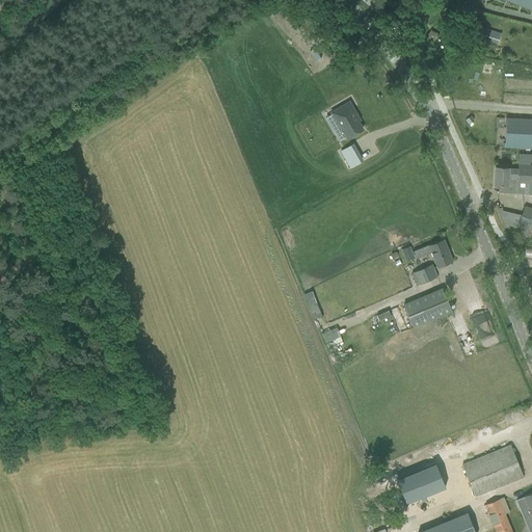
[(531,0),(504,0),(531,10),(531,8),(531,0)]
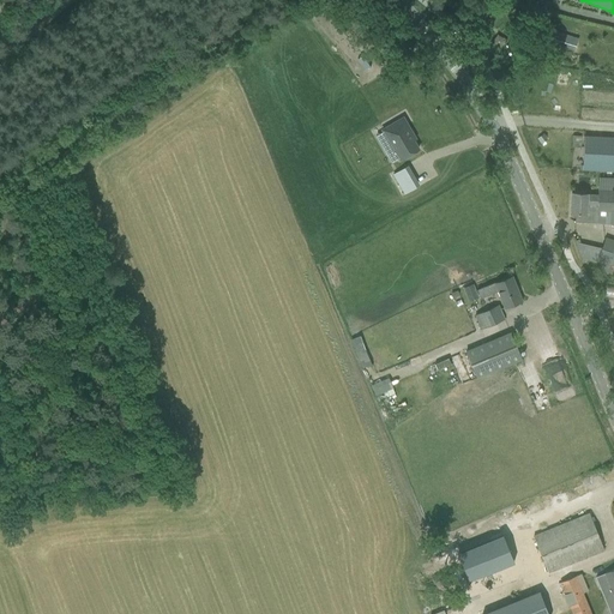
[(403,119),(383,131),(401,161),(419,150),(414,140),(411,136),(413,134),(403,119)]
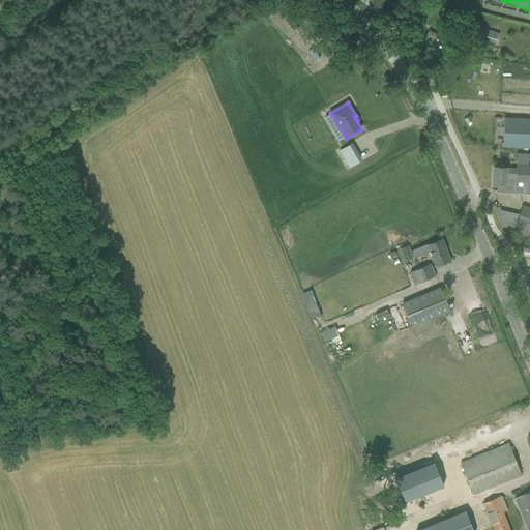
[(501,147),(529,147),(529,118),(504,118),(503,144),(502,144),(501,147)]
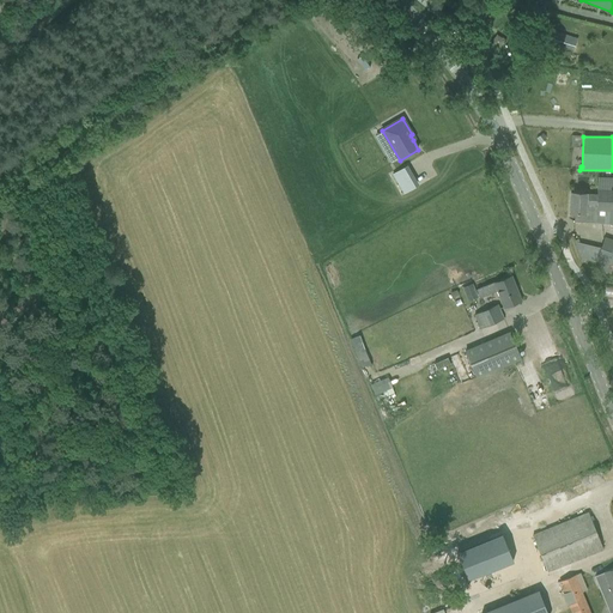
[(405,169),(414,189),(439,177),(430,157),(405,169)]
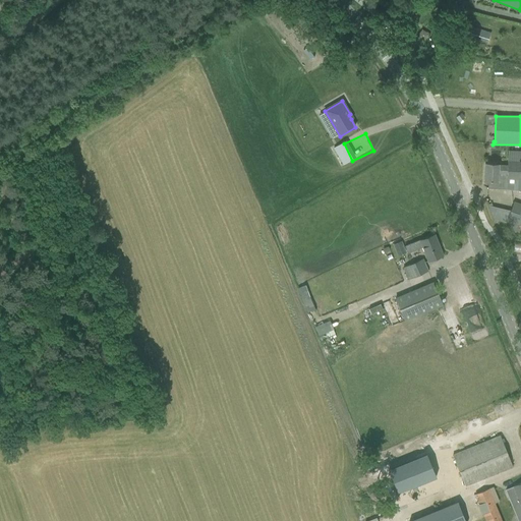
[(329,150),(326,152),(328,156),(332,154),(336,152),(334,148),(329,150)]
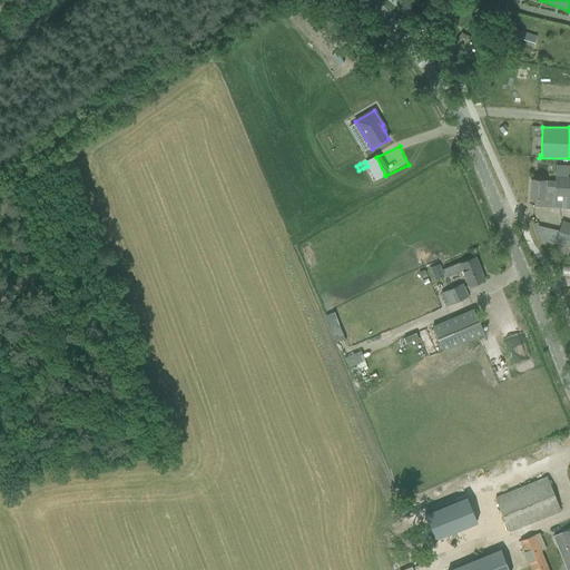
[(553,203),(553,207),(569,207),(569,165),(556,165),(554,182),(546,180),(530,179),(530,198),(534,198),(533,206),(544,206),(544,202),(553,203)]
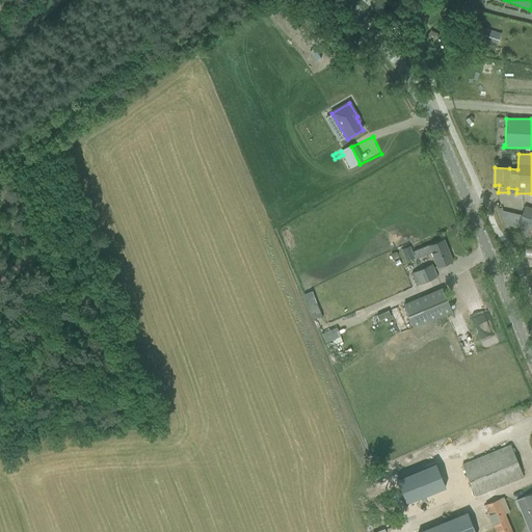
[(517,224),(528,229),(531,230),(531,208),(525,206),(517,224)]
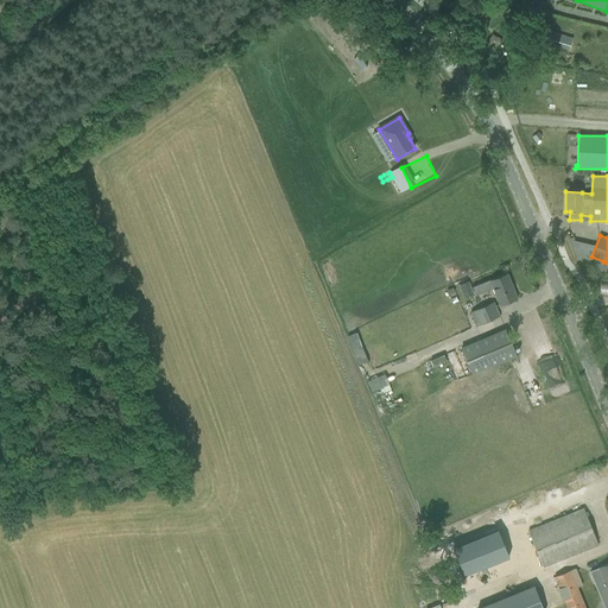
[(475,296),(493,289),(500,305),(517,298),(507,274),(491,280),(491,279),(472,287),(475,296)]
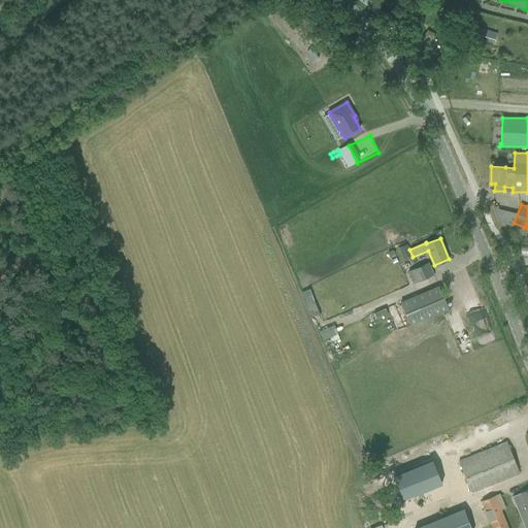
[(408,271),(414,283),(433,274),(428,263),(408,271)]
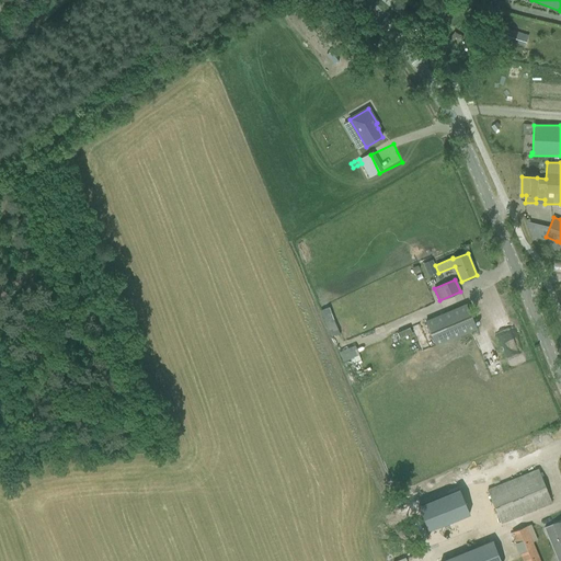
[(466,304),(444,313),(454,338),(477,329),(466,304)]
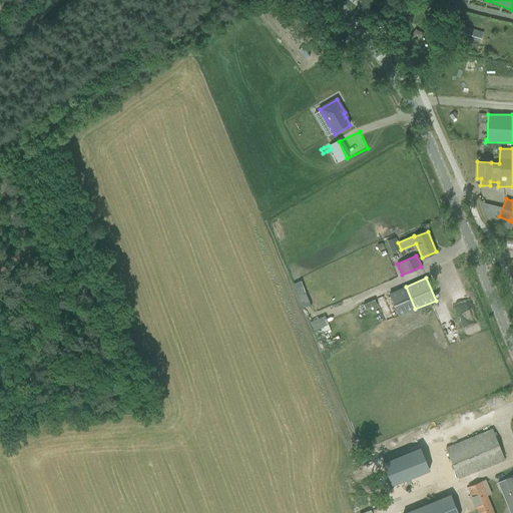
[(374,300),(363,304),(365,309),(376,305),(374,300)]
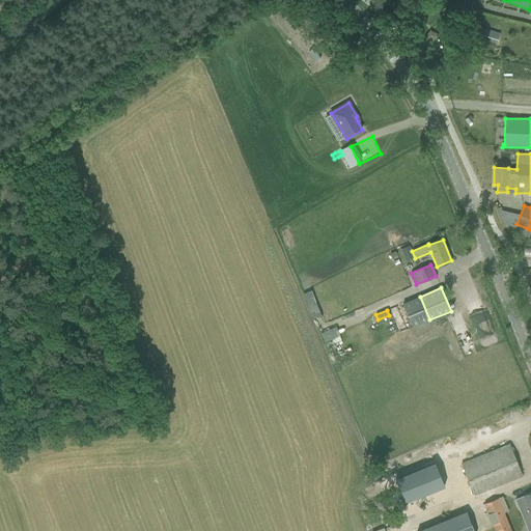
[(337,326),(322,333),(326,342),(341,335),(337,326)]
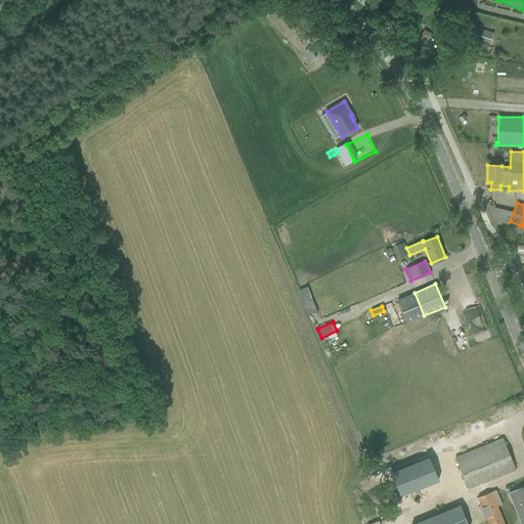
[(455,457),(468,489),(515,470),(503,438),(455,457)]
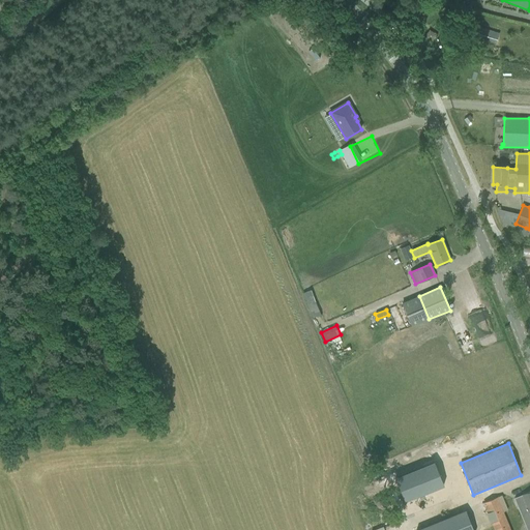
[(434,462),(394,477),(404,501),(443,486),(434,462)]
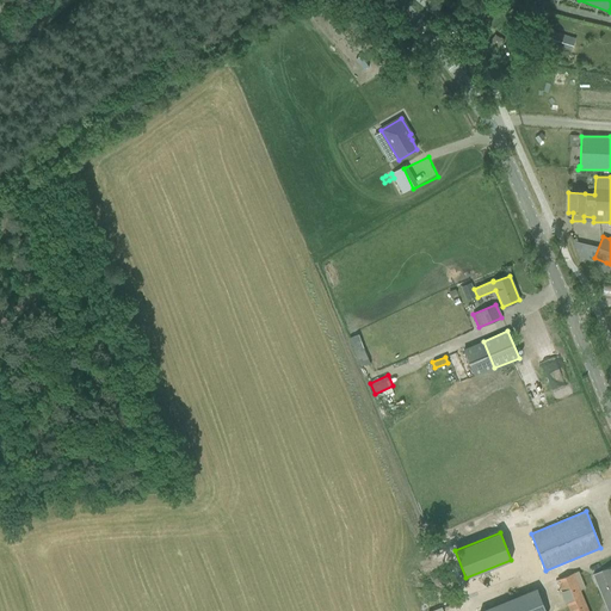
[(578,571),(557,580),(562,591),(560,592),(565,604),(566,603),(568,608),(568,610),(588,610),(580,591),(585,588),(578,571)]
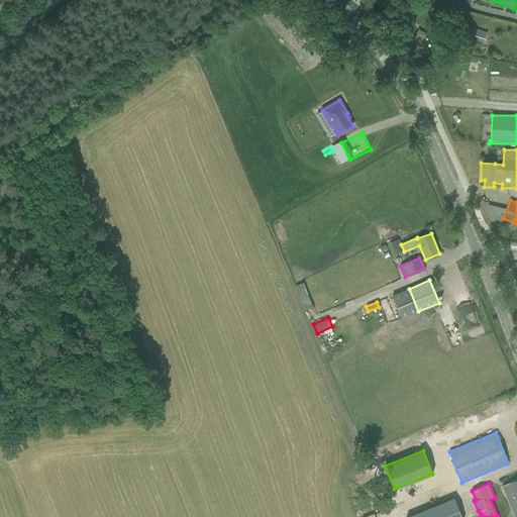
[(460,516),(453,498),(406,516),(460,516)]
